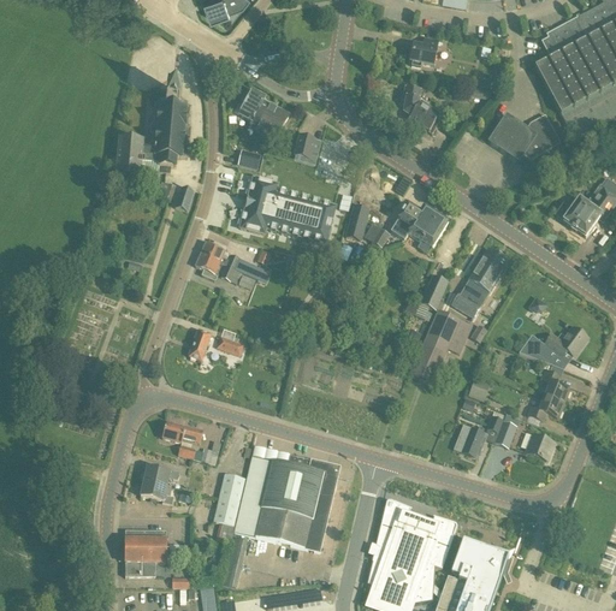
[(209,17),(242,5),(246,0),(203,0),(209,17)]
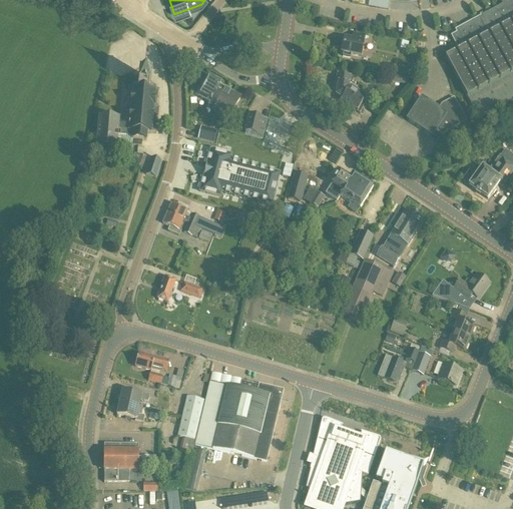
[(451,32),(458,46),(445,54),(470,100),(478,115),(512,96),(512,0),(501,0),(502,1),(482,11),(482,10),(479,11),(480,12),(455,26),(456,29),(451,32)]
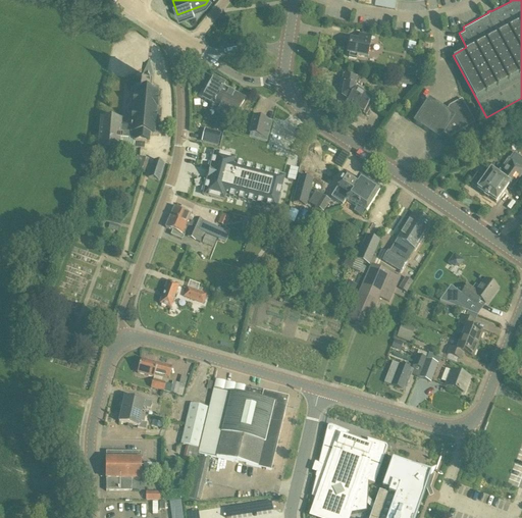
[(347,50),(349,50),(348,54),(356,55),(357,52),(367,54),(370,34),(360,32),(358,38),(350,36),(347,50)]
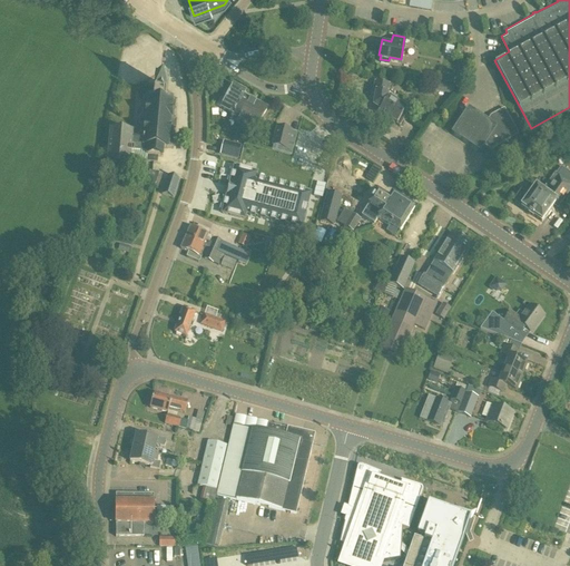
[(399,123),(408,109),(404,107),(406,105),(394,97),(396,95),(389,90),(389,89),(391,80),(377,78),(373,101),(380,106),(377,109),(381,110),(385,113),(384,114),(387,115),(387,114),(396,119),(396,120),(399,123)]
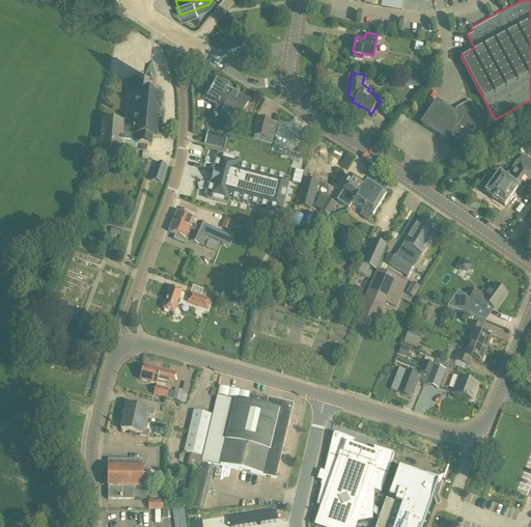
[(234,103),(241,91),(227,85),(229,82),(218,76),(210,89),(205,87),(201,94),(206,96),(205,98),(216,103),(214,107),(220,110),(226,99),(234,103)]
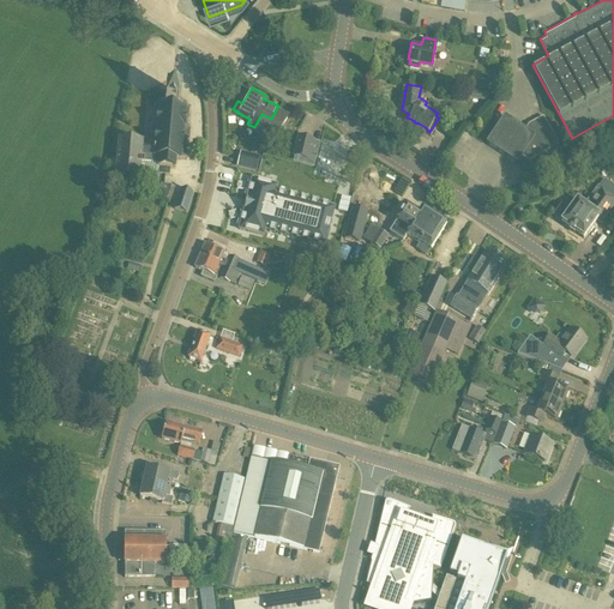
[(158,160),(158,163),(157,169),(169,170),(170,164),(175,164),(176,155),(181,156),(181,155),(187,156),(187,144),(186,144),(186,134),(187,134),(190,134),(191,125),(187,124),(188,115),(190,115),(190,114),(188,114),(190,106),(191,106),(191,104),(186,104),(186,103),(180,103),(180,90),(166,89),(164,102),(157,101),(157,102),(154,102),(154,112),(152,110),(152,112),(154,113),(152,121),(151,121),(150,121),(149,131),(151,131),(151,132),(151,142),(142,140),(143,139),(118,137),(115,170),(139,173),(140,158),(158,160)]
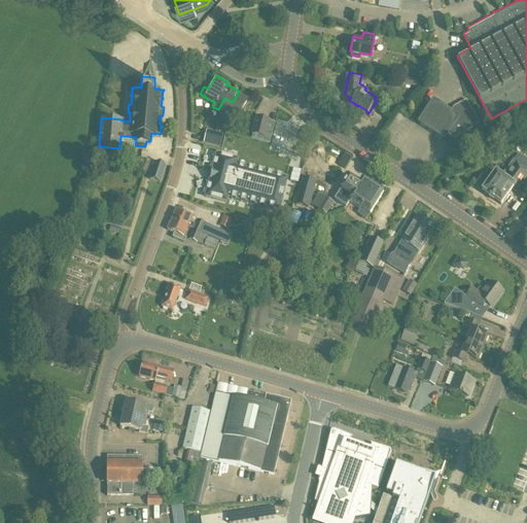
[(235,118),(247,96),(239,91),(233,102),(224,98),(218,109),(235,118)]
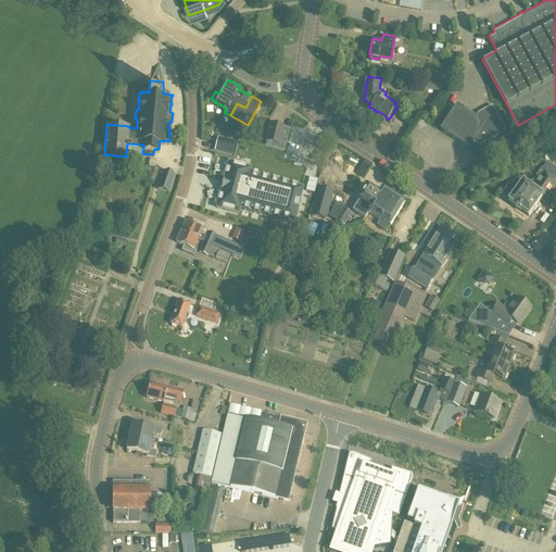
[(479,142),(506,127),(492,101),(478,109),(476,114),(456,101),(440,126),(468,145),(472,138),(479,142)]
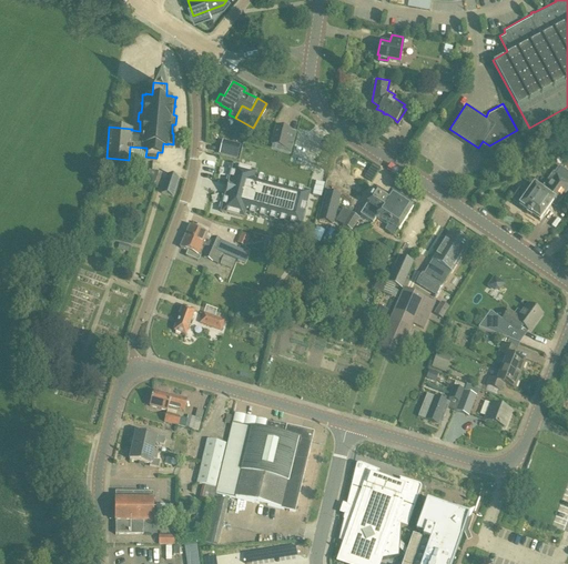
[(274,122),(270,141),(272,142),(271,145),(291,150),(296,129),(291,127),(274,122)]
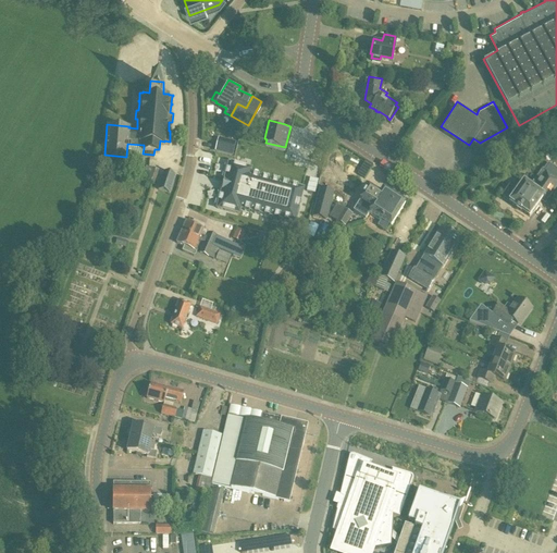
[(233,152),(236,138),(218,134),(214,148),(233,152)]
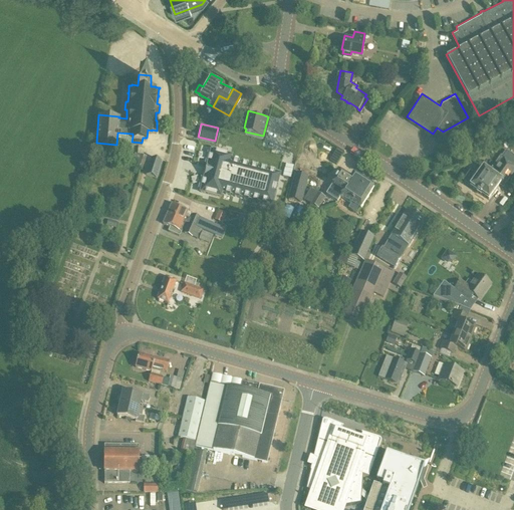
[(464,151),(474,146),(470,139),(460,144),(464,151)]
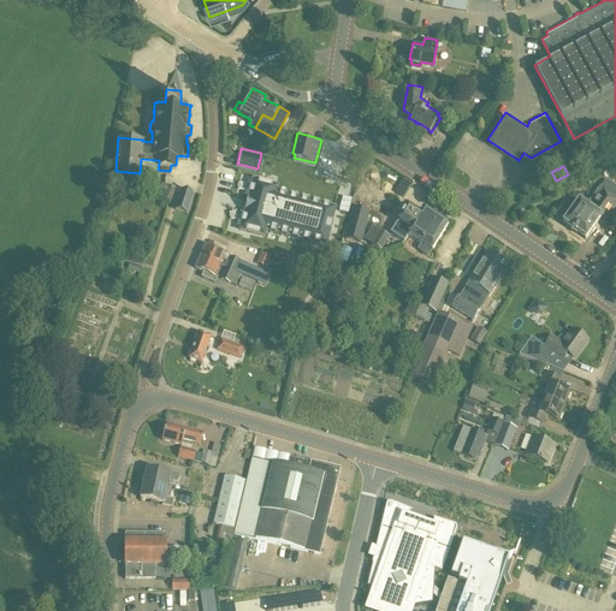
[(398,182),(407,185),(410,179),(403,175),(398,182)]
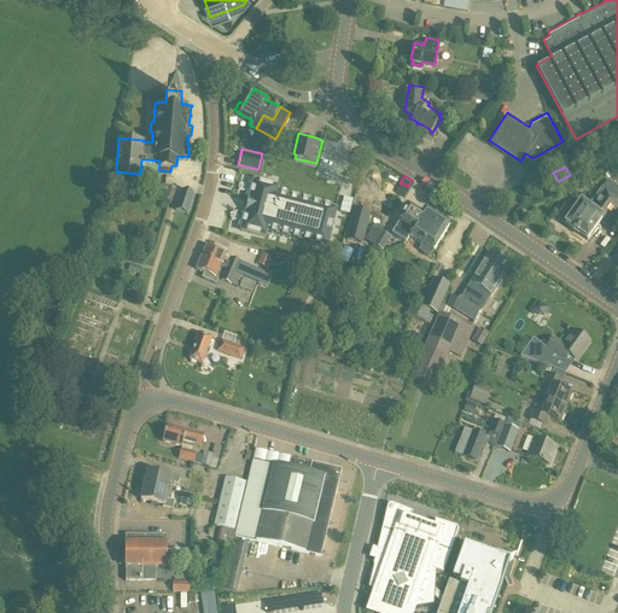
[(278,182),(254,176),(252,180),(250,179),(246,192),(250,193),(245,210),(243,209),(239,222),(242,223),(240,227),(266,233),(267,227),(272,228),(270,229),(277,231),(277,229),(283,231),(281,232),(287,233),(287,232),(293,233),(292,234),(298,237),(298,234),(304,237),(304,238),(309,239),(309,238),(315,239),(315,240),(320,241),(321,240),(327,241),(331,227),(332,228),(334,220),(333,219),(337,204),(331,203),(331,202),(326,200),(325,202),(320,200),(320,199),(314,198),(314,199),(308,197),(309,196),(303,194),(303,196),(297,194),(297,193),(292,192),(286,191),(281,190),(281,191),(277,190),(278,182)]
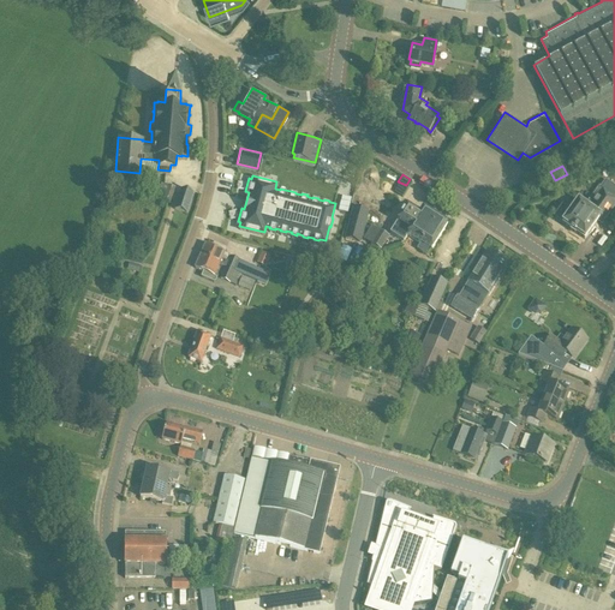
[(602,184),(589,204),(578,196),(569,207),(561,201),(553,213),(561,219),(571,226),(574,228),(584,235),(597,217),(602,221),(614,202),(614,183),(610,179),(605,186),(602,184)]
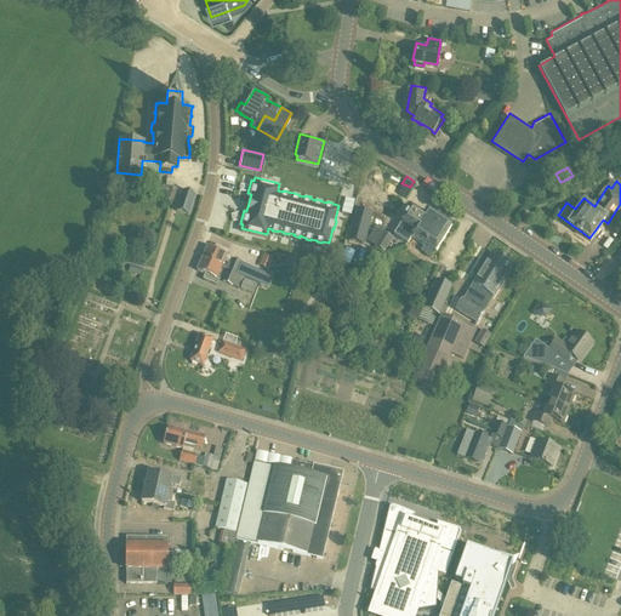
[(177,186),(171,183),(170,182),(164,199),(171,201),(177,186)]
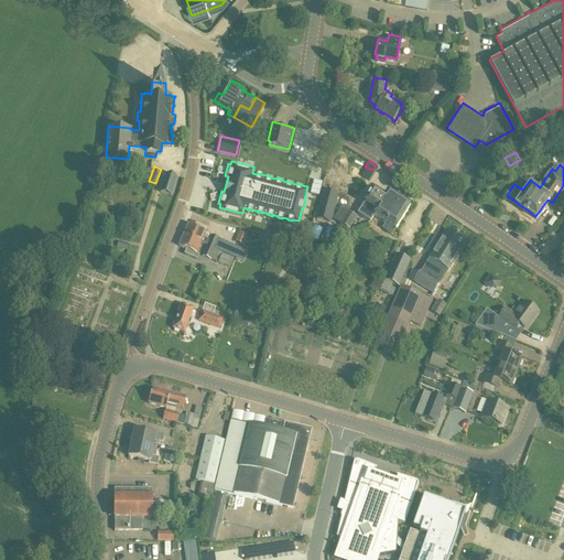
[(165,171),(165,172),(160,189),(172,192),(177,174),(165,171)]
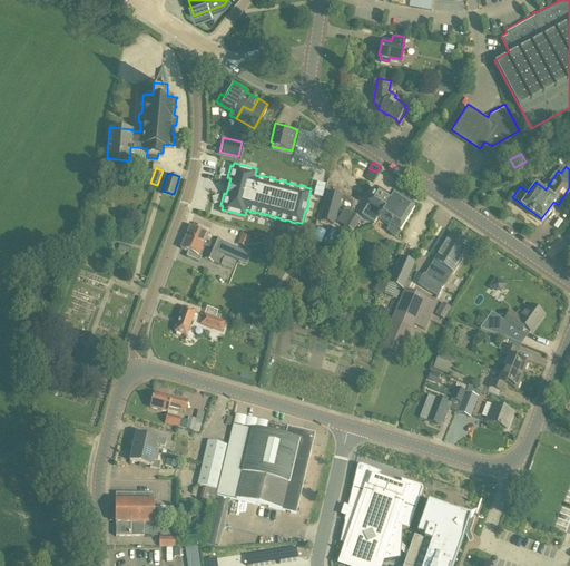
[(313,192),(322,194),(325,181),(317,178),(313,192)]
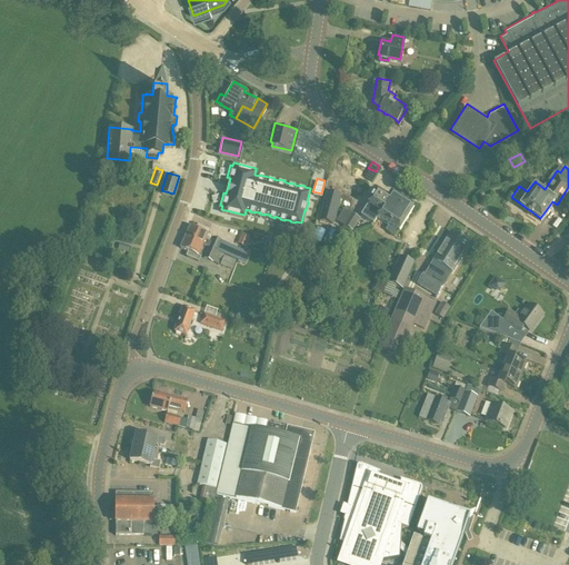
[(388,196),(376,188),(367,201),(360,212),(373,220),(377,214),(379,209),(388,196)]
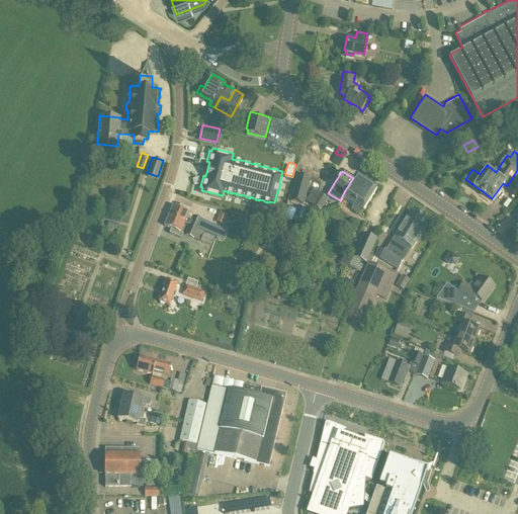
[(289,199),(301,202),(310,176),(296,172),(289,199)]
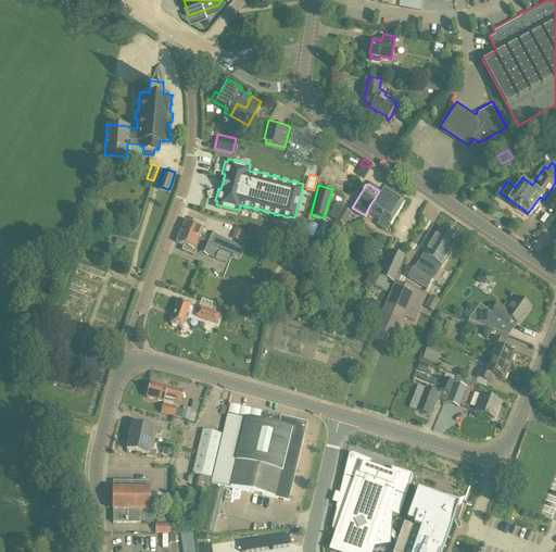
[(368,209),(380,216),(377,222),(386,227),(389,222),(390,223),(404,200),(382,186),(379,191),(370,204),(368,209)]
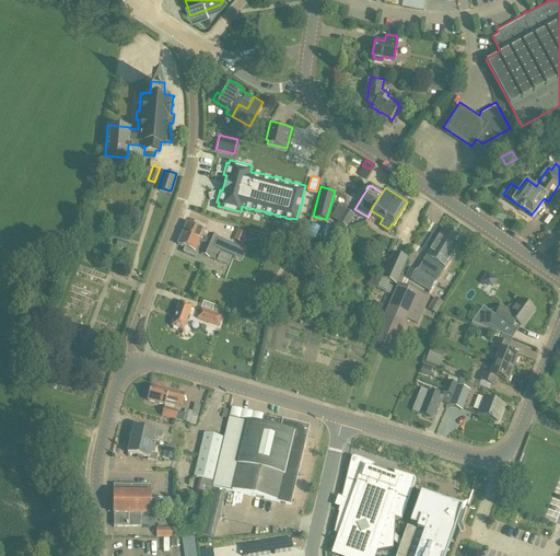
[(347,223),(350,219),(354,211),(345,206),(337,218),(347,223)]
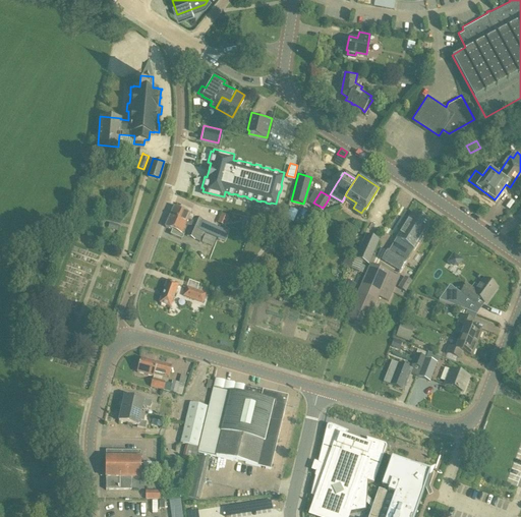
[(176,216),(186,221),(187,217),(191,218),(194,213),(190,211),(192,206),(181,202),(179,206),(174,204),(170,213),(177,216),(176,216)]
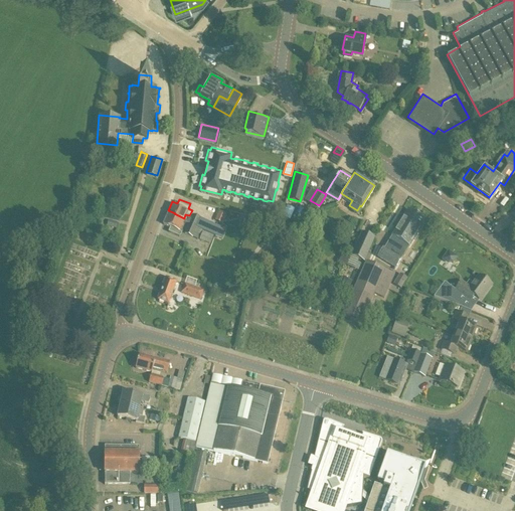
[(240,211),(241,205),(221,202),(220,208),(240,211)]
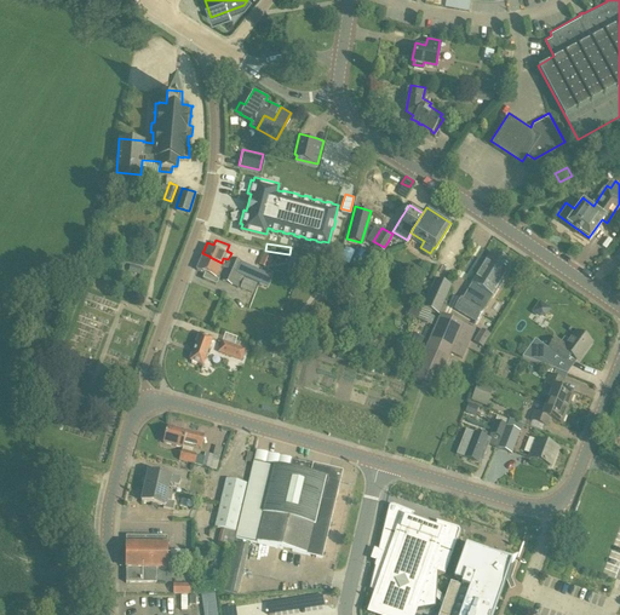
[(461,293),(454,305),(476,319),(483,306),(501,279),(512,262),(491,248),(472,279),(463,294),(461,293)]
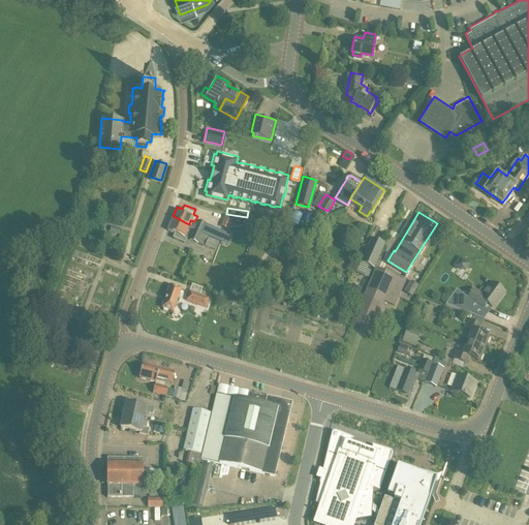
[(122,213),(118,218),(122,222),(127,217),(122,213)]
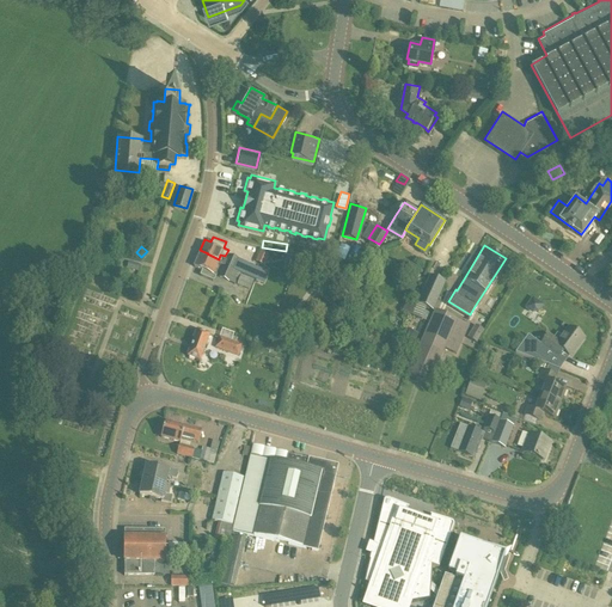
[(269,252),(259,247),(256,259),(265,263),(269,252)]
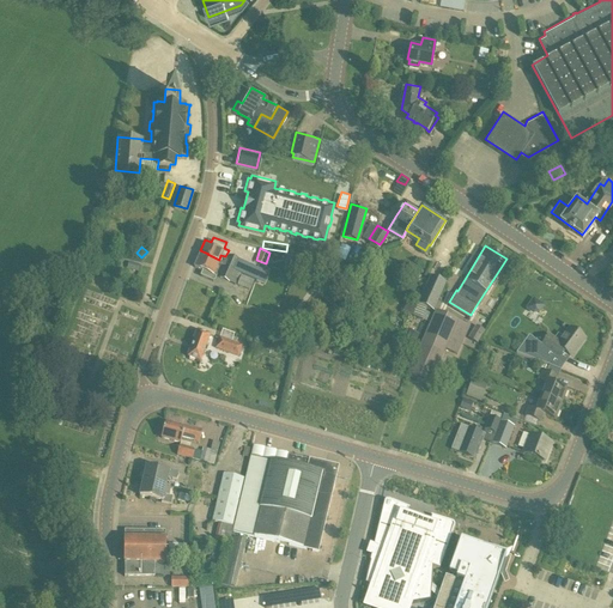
[(214,271),(219,260),(207,254),(208,254),(200,250),(194,263),(202,267),(200,272),(214,279),(218,272),(214,271)]
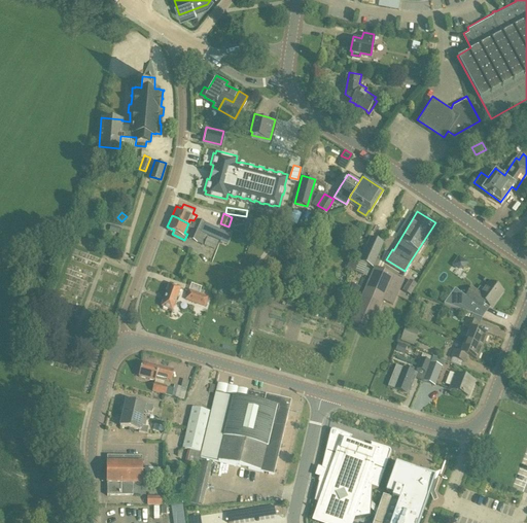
[(192,225),(207,232),(227,241),(232,231),(211,222),(205,219),(206,219),(197,215),(192,225)]
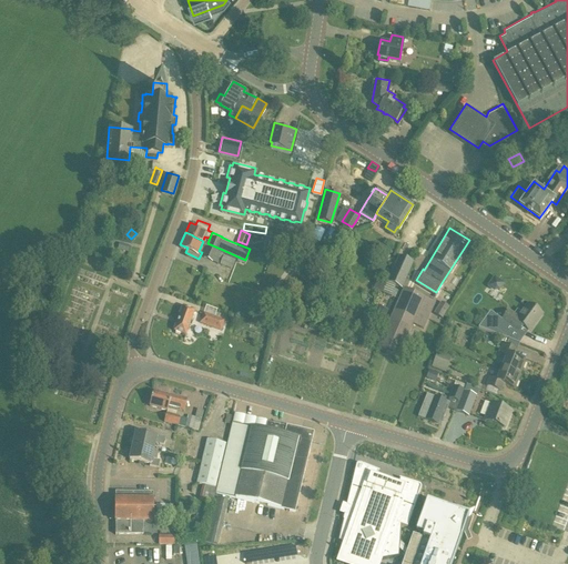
[(274,249),(275,244),(277,237),(277,235),(266,233),(263,245),(267,248),(274,249)]
